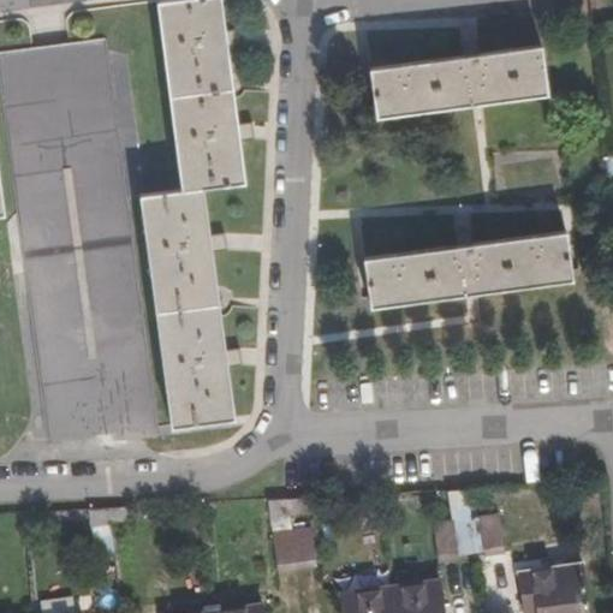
[(206,185),(207,185),(247,179),(240,141),(256,140),(254,121),(238,124),(227,47),(242,45),(239,28),(225,30),(219,0),(160,0),(152,1),(178,174),(137,182),(171,424),(238,416),(237,406),(232,367),(245,364),(244,355),(243,349),(237,349),(230,350),(215,251),(219,251),(230,249),(228,243),(227,232),(224,233),(213,234),(210,213),(206,185)]
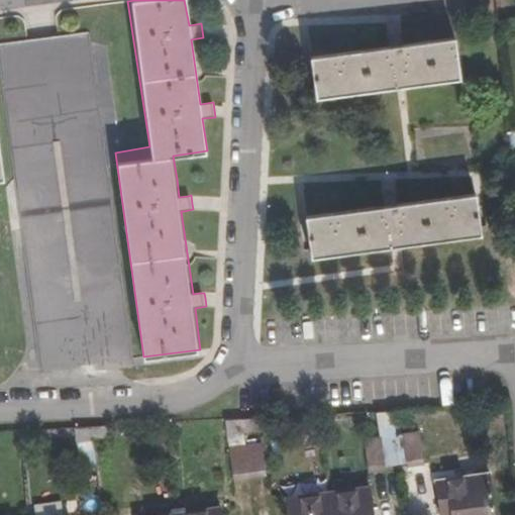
[(384,42),(330,47),(334,89),(454,77),(450,33),(398,40),(397,27),(383,29),(384,42)]
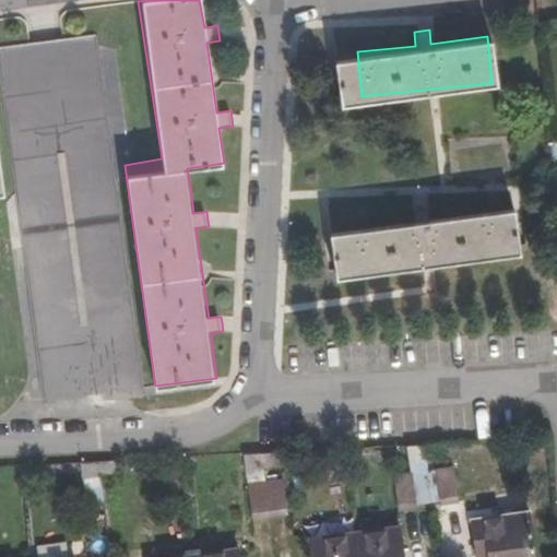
[(46,40),(0,47),(0,80),(39,391),(141,378),(110,166),(121,135),(110,32),(46,40)]
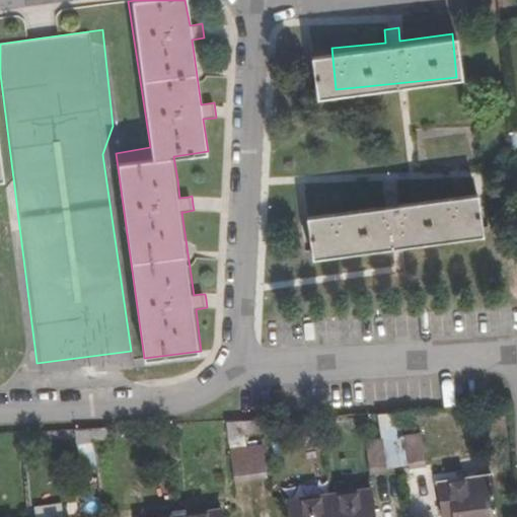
[(382,212),(307,226),(315,267),(482,237),(474,195),(396,209),(394,198),(381,200),(382,212)]
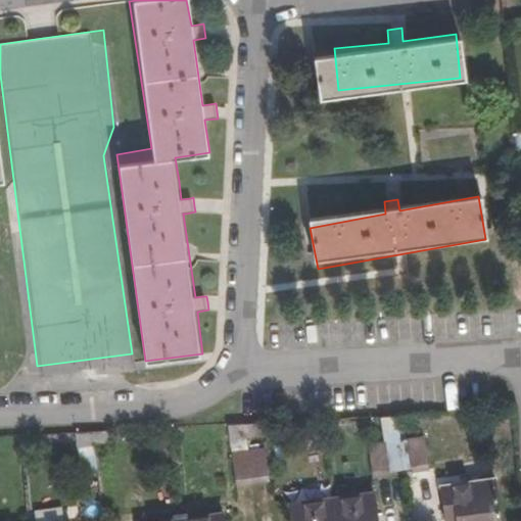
[(397,418),(399,429),(416,429),(415,417),(397,418)]
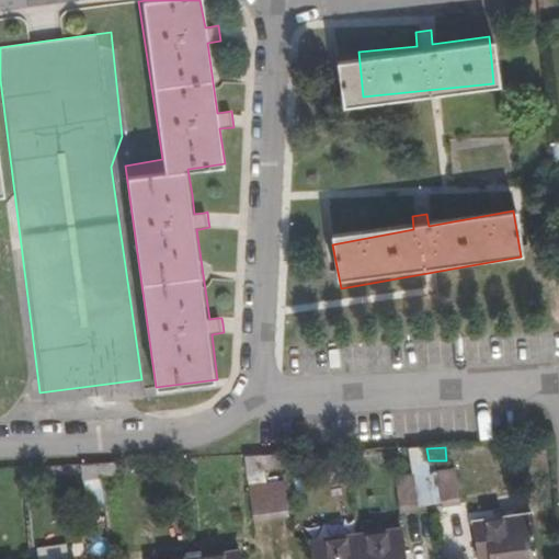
[(426,448),(410,449),(411,461),(429,460),(426,448)]
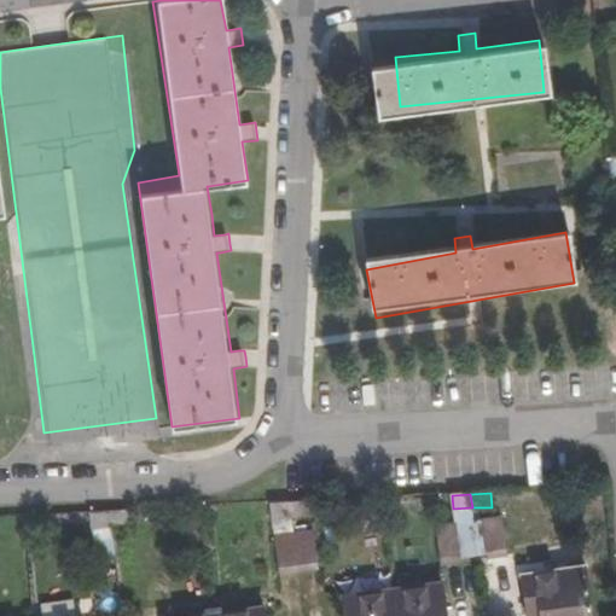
[(290,503),(269,503),(271,518),(292,517),(290,503)]
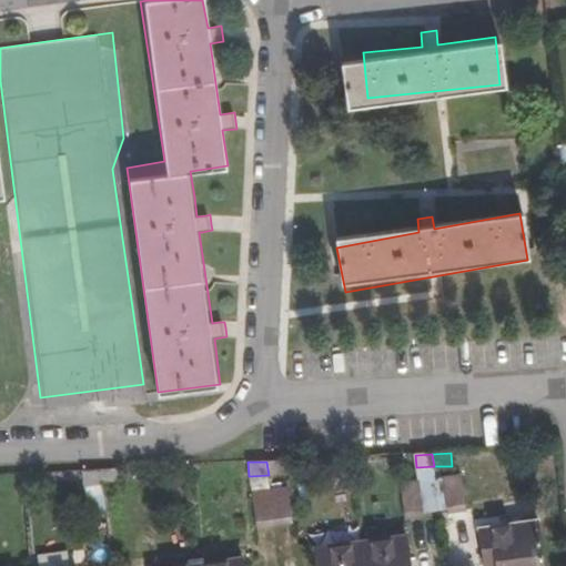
[(266,462),(269,475),(284,474),(284,462),(266,462)]
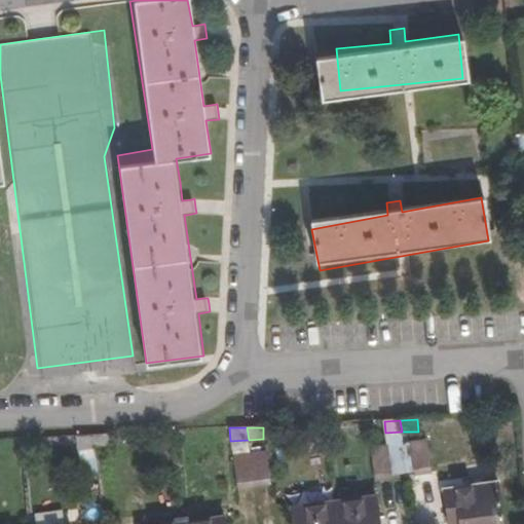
[(94,434),(75,435),(76,447),(96,446),(94,434)]
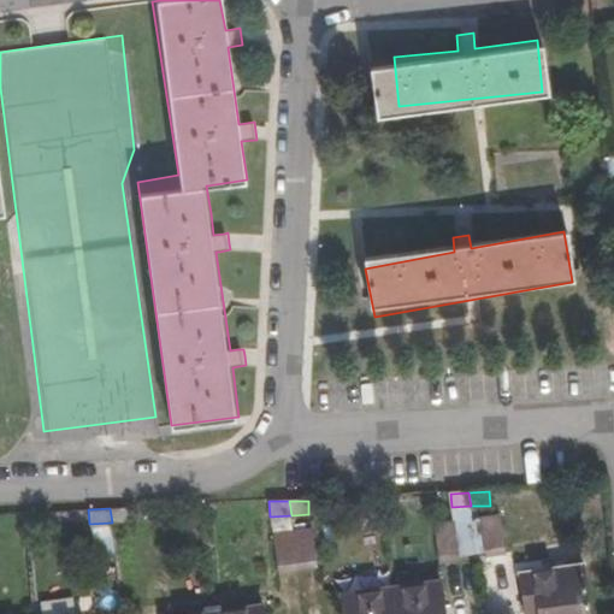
[(129,508),(110,508),(112,523),(128,521),(129,508)]
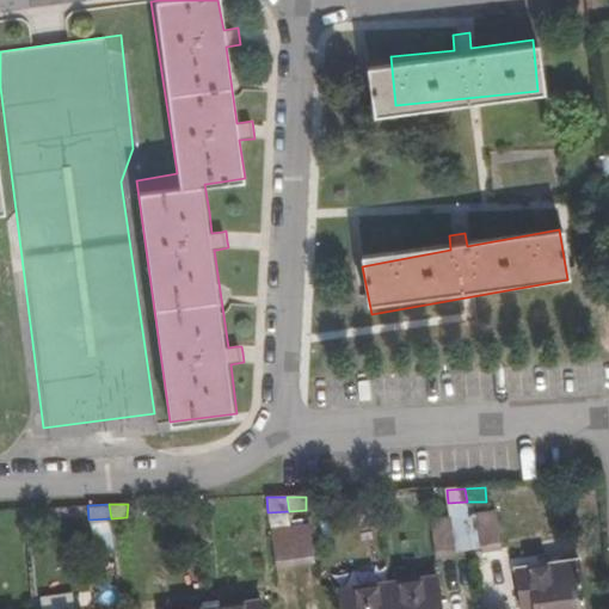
[(481,552),(500,551),(498,514),(479,515),(481,552)]
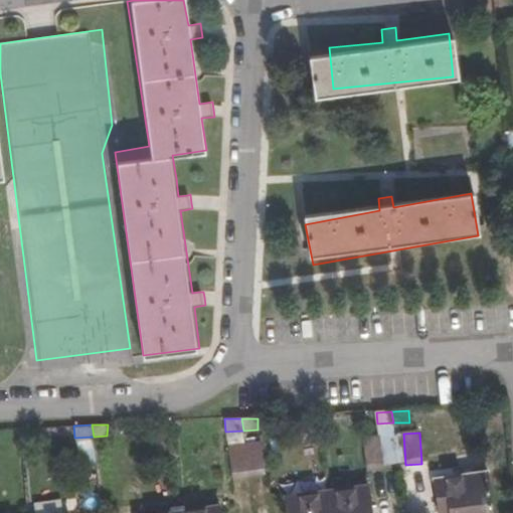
[(400,436),(362,436),(363,466),(401,466),(400,436)]
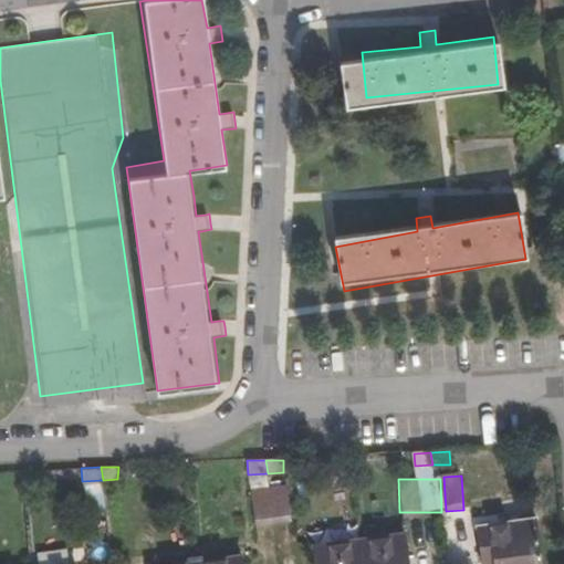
[(251,487),(252,521),(292,519),(291,486),(251,487)]
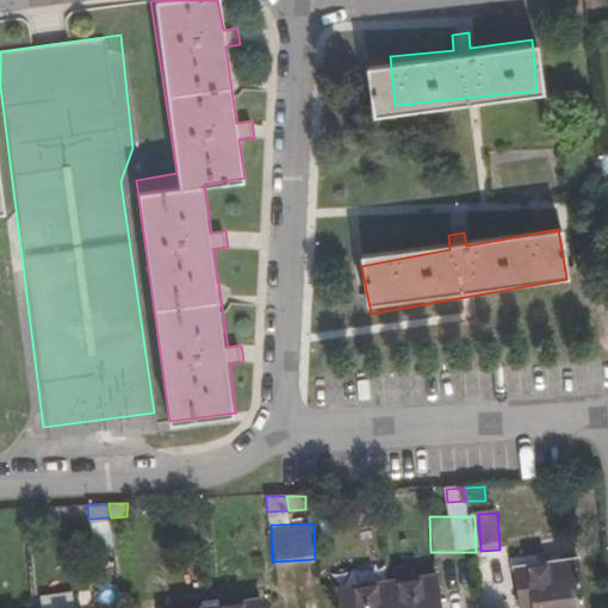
[(513,569),(516,596),(531,594),(532,607),(585,607),(578,560),(513,569)]
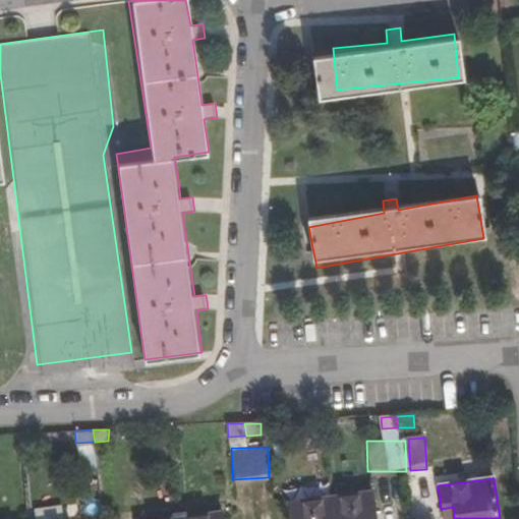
[(376,518),(371,491),(331,497),(334,518),(376,518)]
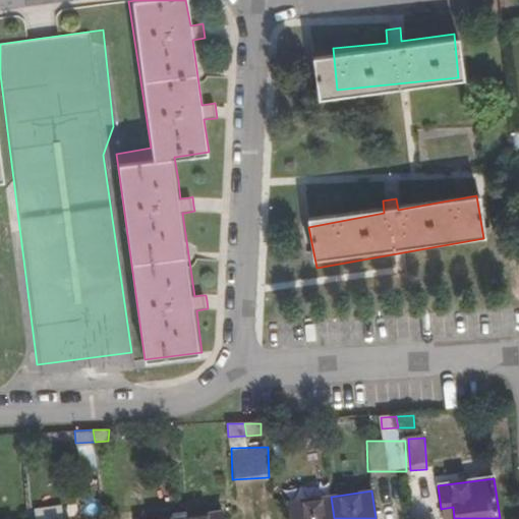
[(334,518),(331,497),(289,501),(290,518),(334,518)]
